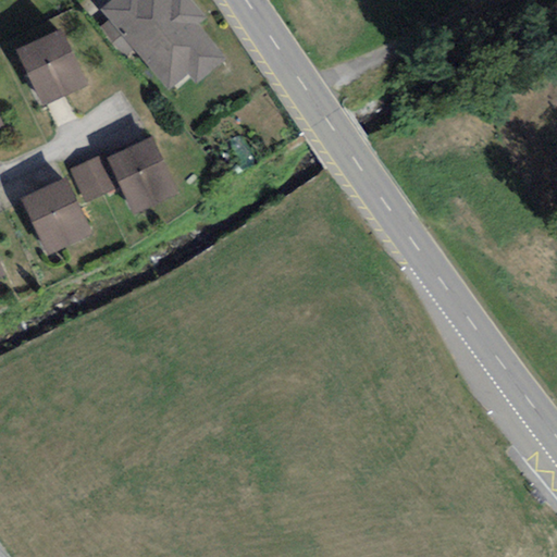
[(197,84),(225,59),(195,23),(202,17),(186,0),(115,0),(103,11),(111,21),(102,28),(126,57),(134,49),(169,89),(188,73),(197,84)]
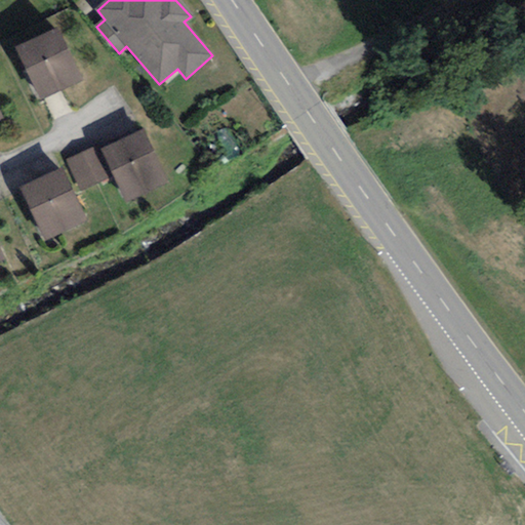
[(14,47),(41,102),(82,81),(56,28),(14,47)]
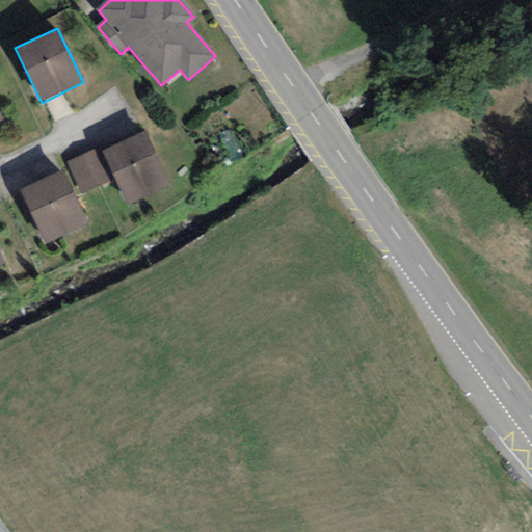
[(114,178),(128,206),(169,186),(143,132),(102,152),(114,178)]
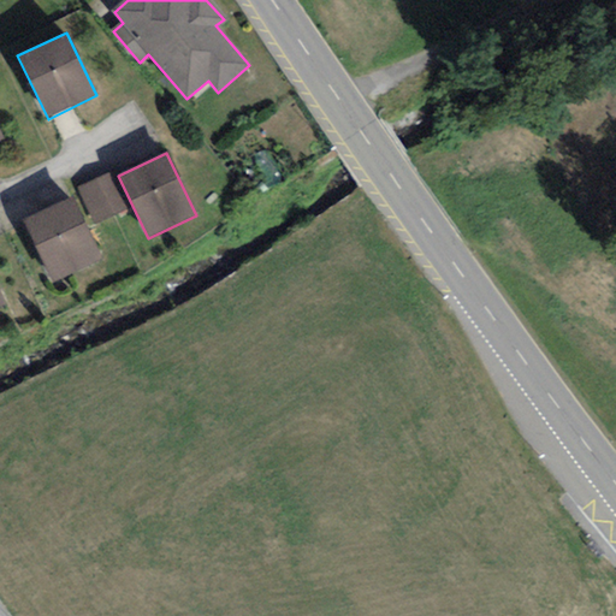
[(98,224),(132,206),(118,176),(116,171),(80,189),(98,224)]
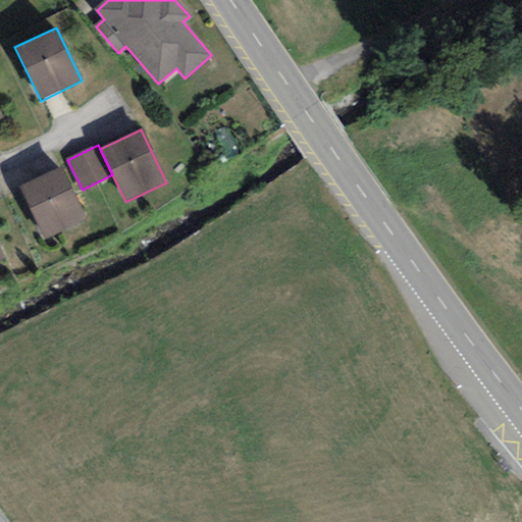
[(20,187),(45,240),(86,220),(60,168),(20,187)]
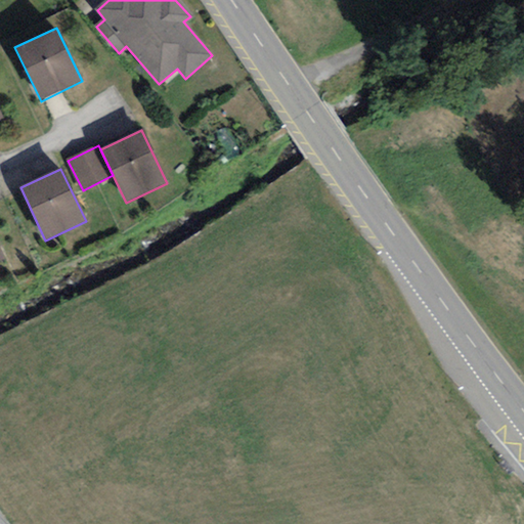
All buildings are outlined.
